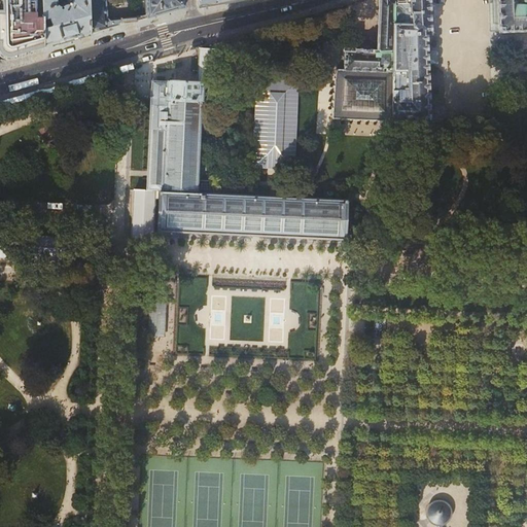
[(4,0),(5,5),(5,12),(0,11),(0,51),(1,54),(3,55),(8,56),(12,56),(21,54),(43,47),(42,19),(35,19),(35,1),(29,1),(29,0),(4,0)]
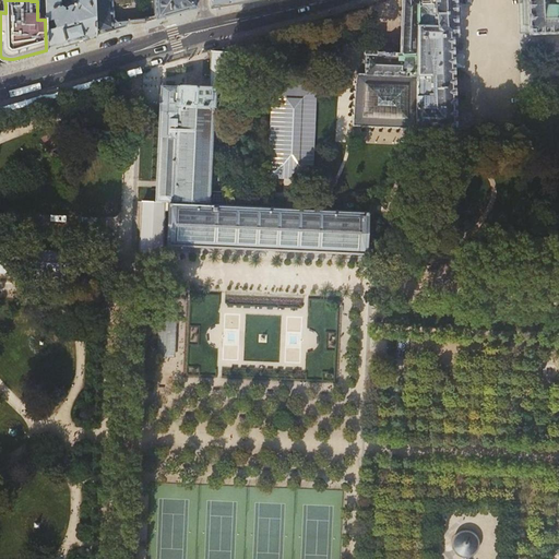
[(44,0),(45,20),(46,50),(57,47),(74,42),(86,38),(95,36),(95,35),(93,0),(73,0),(74,0),(74,1),(72,2),(73,4),(71,4),(70,4),(67,6),(66,7),(60,4),(59,0),(44,0)]
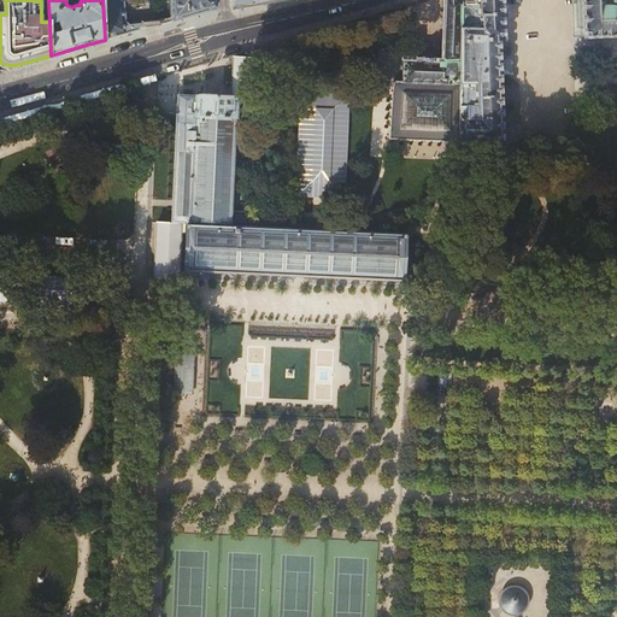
[(103,0),(105,39),(139,29),(139,28),(140,27),(140,25),(141,25),(142,25),(142,23),(130,24),(125,21),(123,0),(170,0),(171,1),(166,1),(168,9),(168,10),(169,10),(170,11),(171,11),(172,19),(198,12),(215,9),(216,7),(215,0),(103,0)]
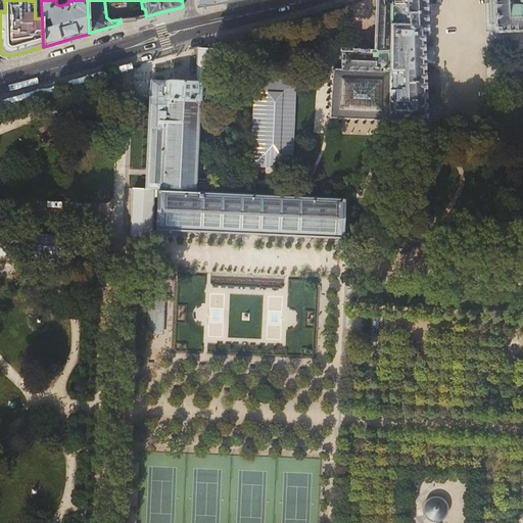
[(522,0),(376,0),(374,49),(368,49),(368,48),(366,48),(366,49),(358,48),(358,47),(357,47),(357,48),(357,49),(350,49),(350,44),(348,44),(342,44),(340,44),(340,50),(342,50),(341,68),(333,68),(333,77),(331,77),(329,108),(331,108),(331,116),(339,116),(339,119),(381,120),(381,119),(389,119),(389,121),(428,122),(428,120),(424,34),(428,33),(426,0),(493,0),(495,31),(522,30),(522,0)]
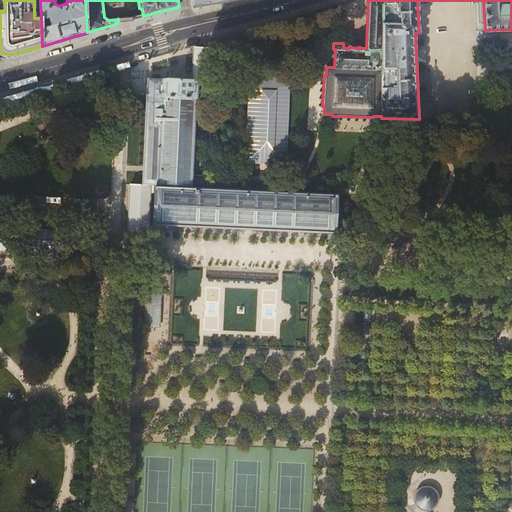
[(210,47),(194,46),(192,78),(209,79),(210,47)]
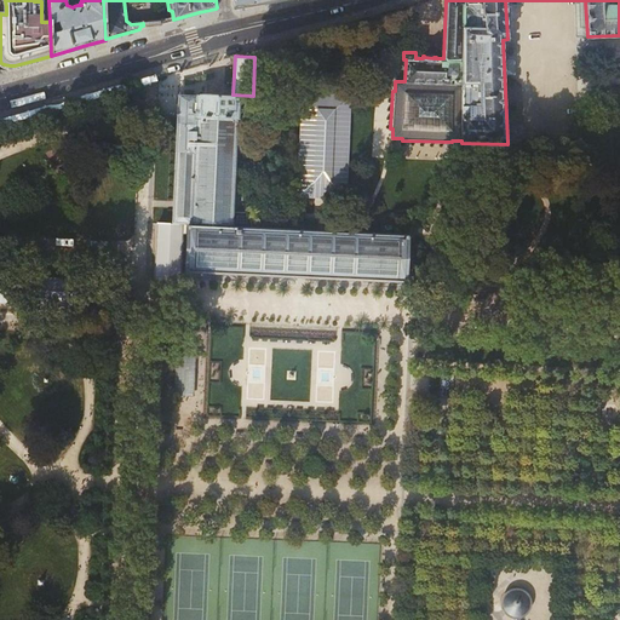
[(194,225),(231,227),(231,225),(233,225),(233,223),(231,223),(236,118),(239,118),(239,115),(239,98),(220,97),(179,95),(173,222),(193,223),(193,224),(194,224),(194,225)]
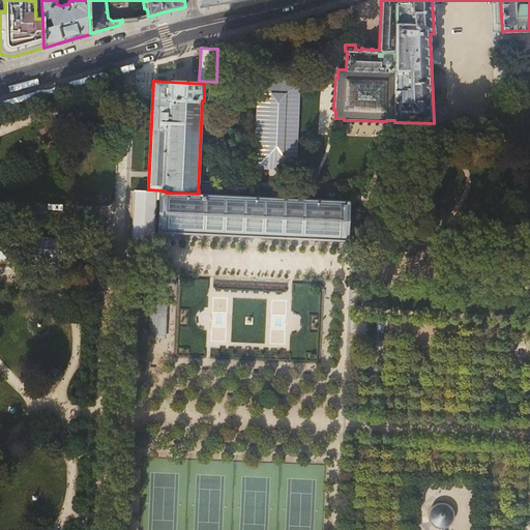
[(263,160),(290,163),(293,84),(266,83),(263,160)]
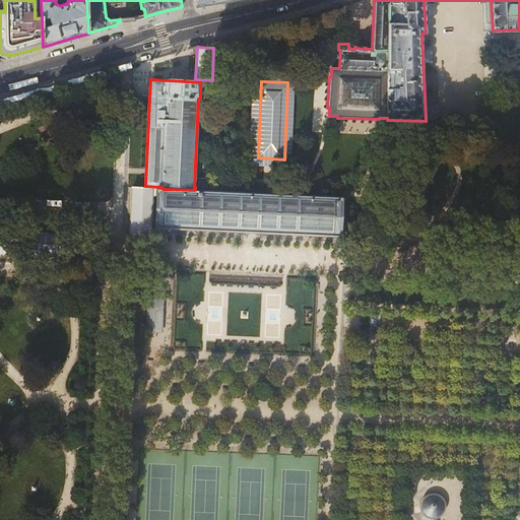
[(196,190),(194,190),(163,189),(159,189),(156,189),(154,228),(157,228),(157,226),(161,228),(165,228),(165,226),(331,235),(331,236),(340,237),(341,234),(340,234),(342,200),(342,197),(339,197),(196,190)]
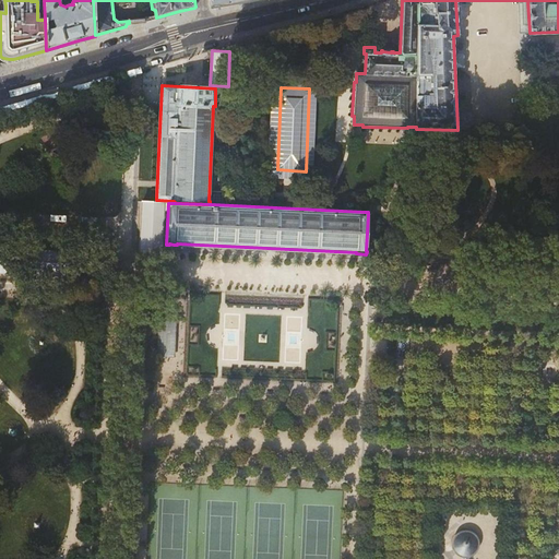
[(164,223),(139,222),(137,256),(163,257),(164,223)]
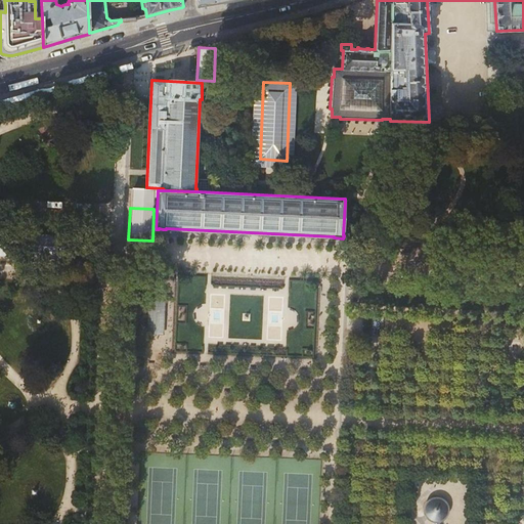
[(0,257),(111,263),(112,236),(0,230),(0,257)]
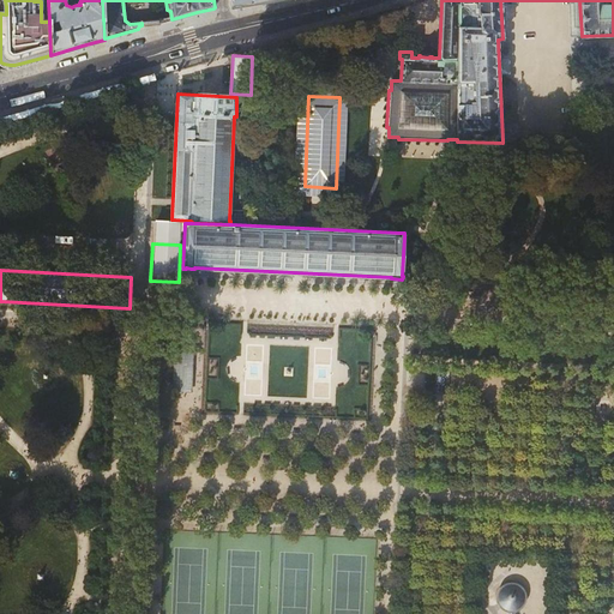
[(193,344),(173,343),(169,391),(190,392),(193,344)]
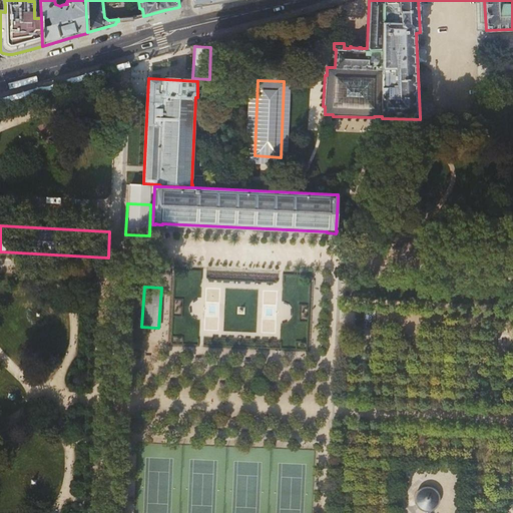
[(419,490),(417,493),(415,497),(415,501),(416,505),(418,508),(421,511),(426,512),(428,512),(432,511),(436,508),(438,505),(439,501),(439,498),(437,494),(435,491),(431,489),(427,488),(423,488),(419,490)]
